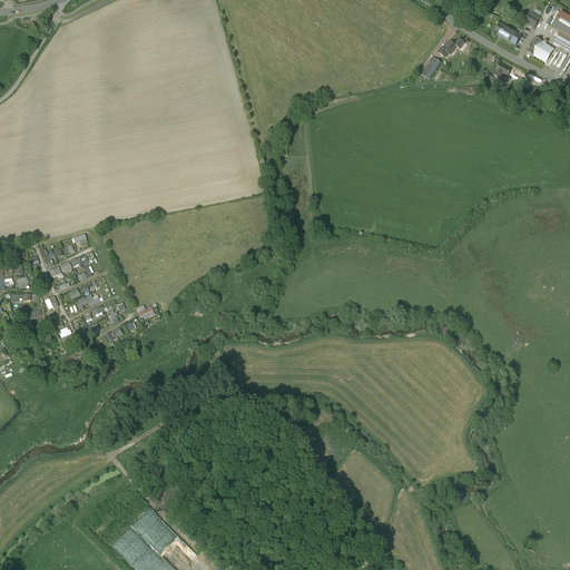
[(540,19),(530,12),(523,23),(534,29),(540,19)]
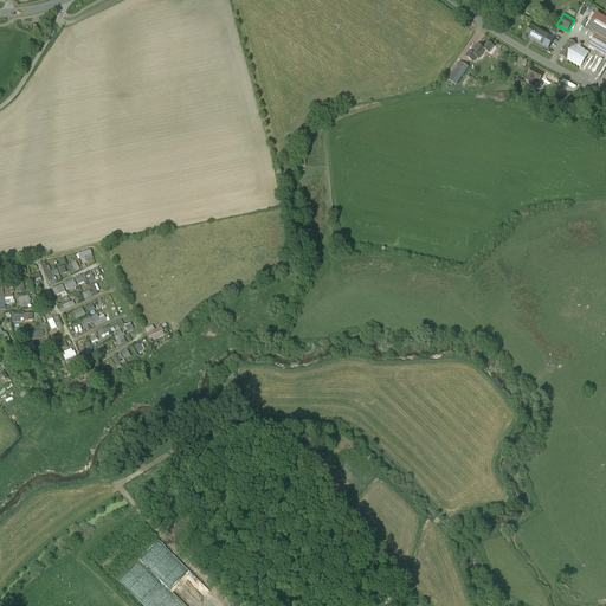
[(587,28),(595,34),(590,45),(605,55),(605,19),(595,14),(587,28)]
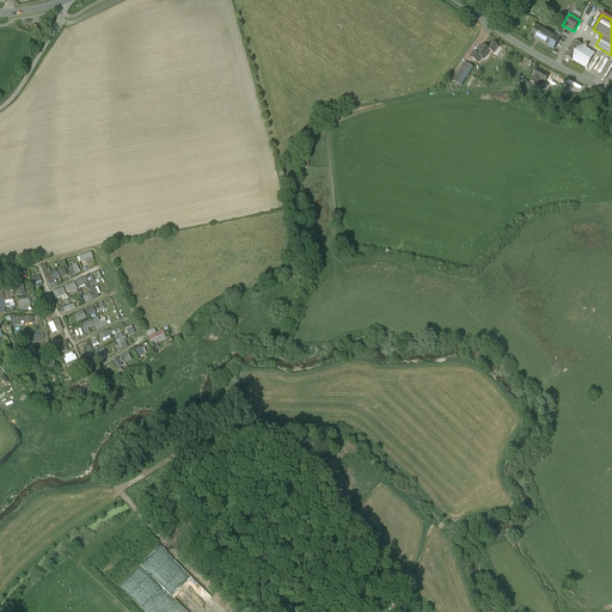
[(560,40),(537,26),(531,37),(554,50),(560,40)]
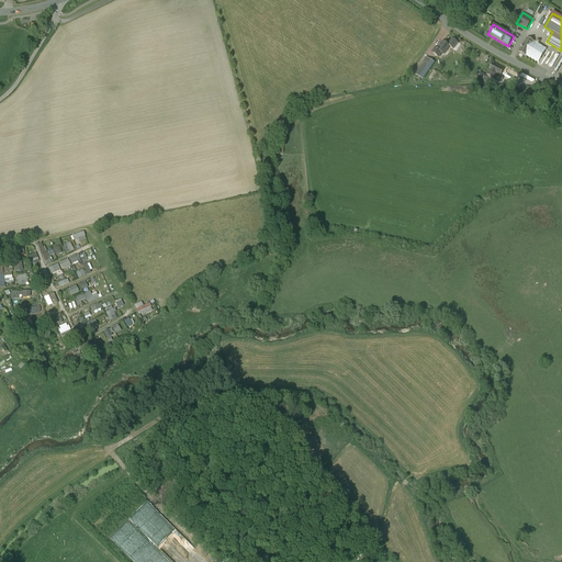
[(546,49),(535,43),(527,38),(519,53),(526,57),(527,56),(538,63),(546,49)]
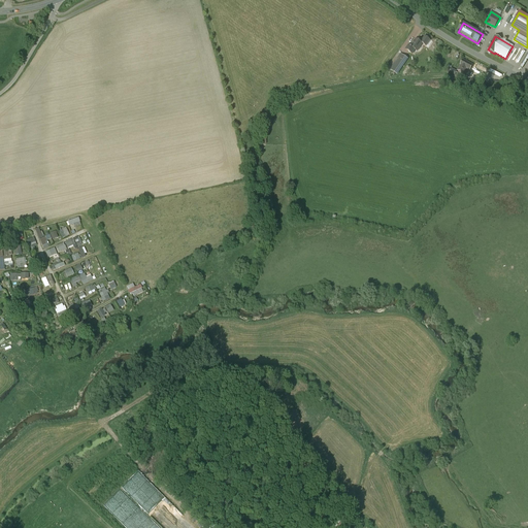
[(425,37),(421,42),(423,43),(426,46),(430,40),(425,37)]
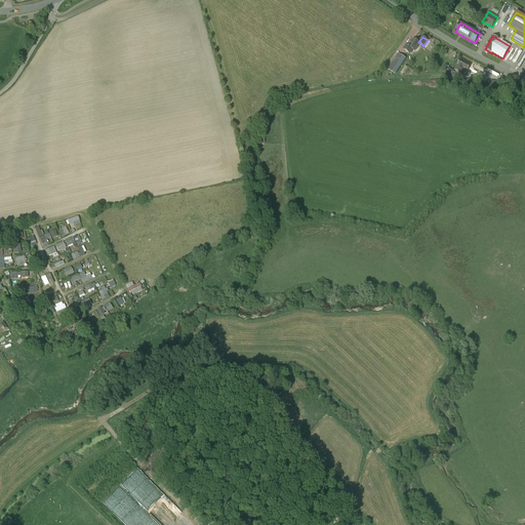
[(414,39),(408,47),(413,50),(415,51),(415,50),(416,50),(417,48),(420,43),(418,42),(414,39)]
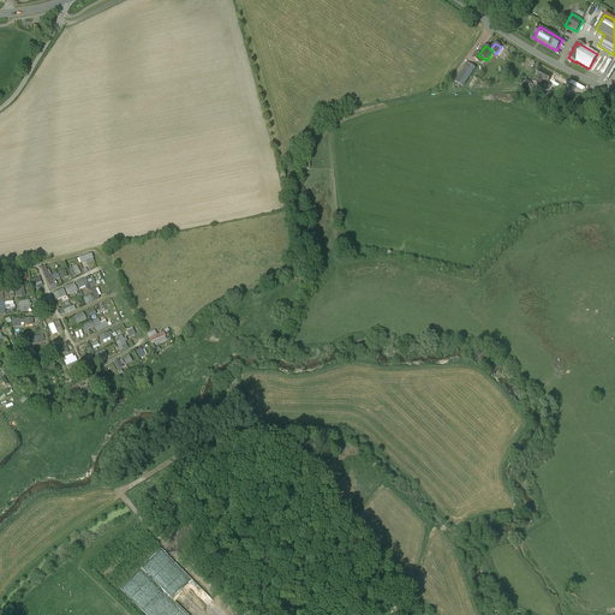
[(481,64),(484,59),(478,55),(477,54),(473,59),(481,64)]
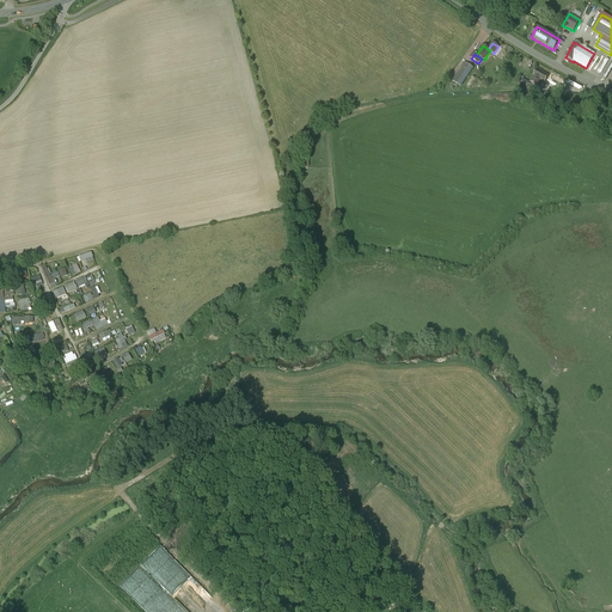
[(472,68),(465,63),(453,81),(460,86),(472,68)]
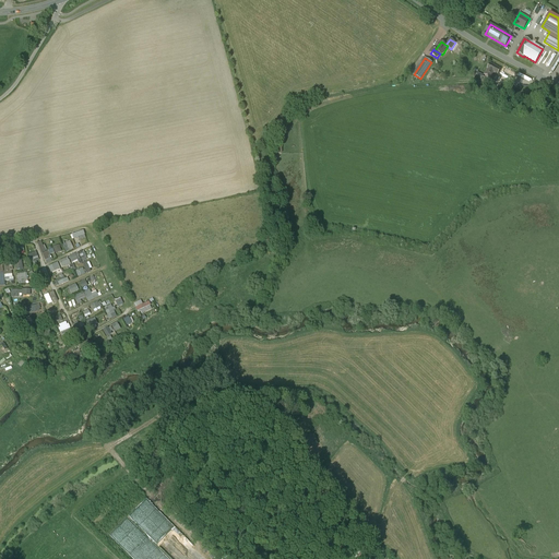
[(501,69),(490,63),(484,75),(491,79),(494,73),(498,75),(501,69)]
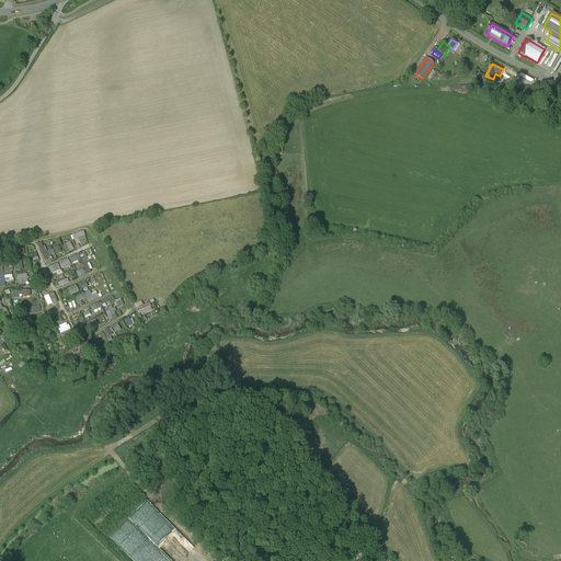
[(76,249),(79,248),(78,242),(86,240),(82,231),(70,236),(71,240),(76,239),(78,244),(75,245),(76,249)]
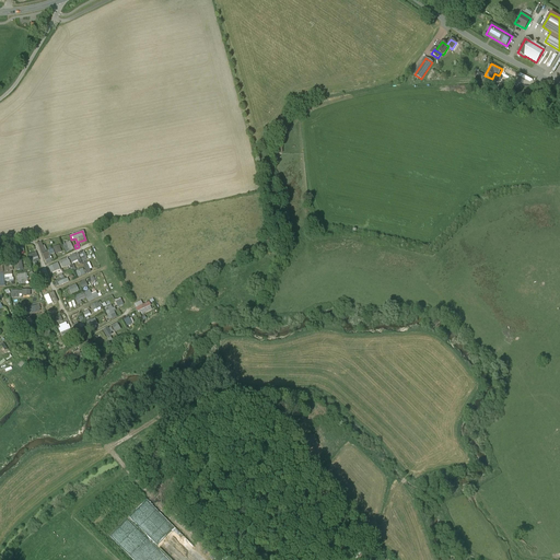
[(41,254),(46,252),(42,241),(36,243),(41,254)]
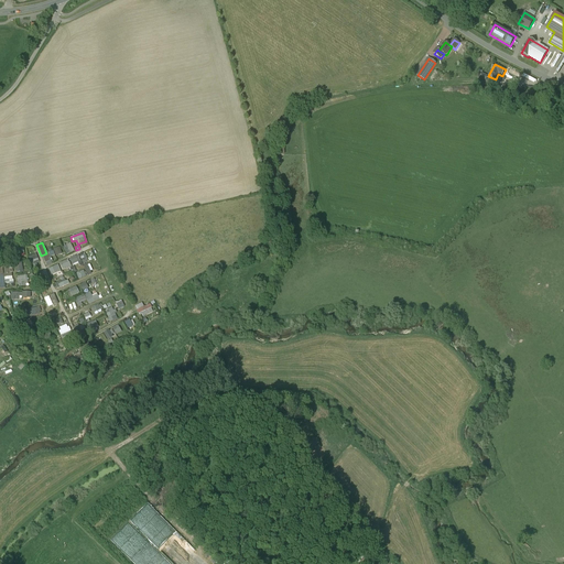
[(71,243),(63,246),(66,255),(74,252),(71,243)]
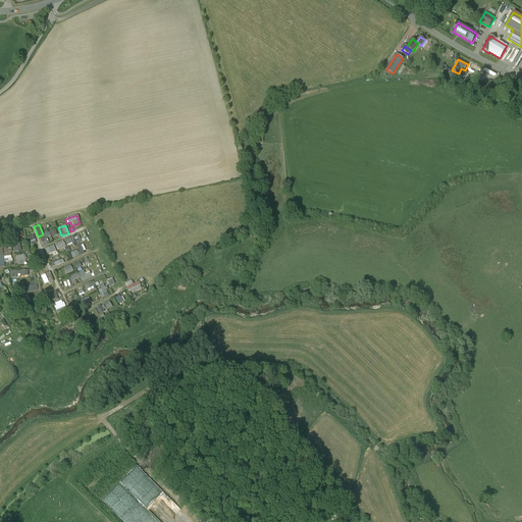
[(54,228),(49,230),(52,237),(57,235),(54,228)]
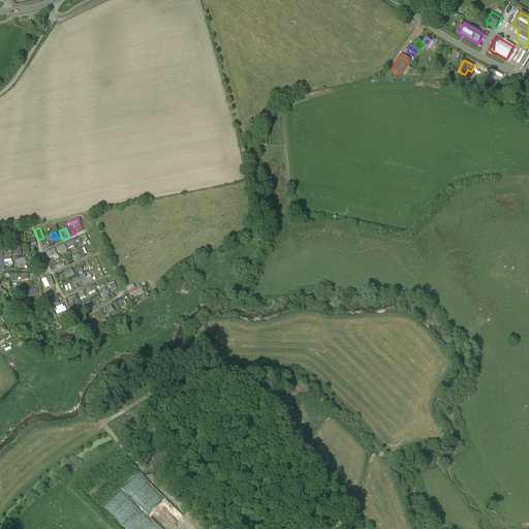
[(43,249),(50,247),(48,241),(51,239),(50,236),(39,240),(43,249)]
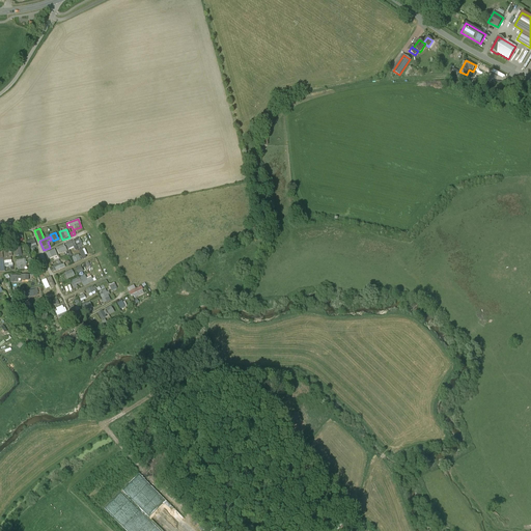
[(65,244),(68,250),(77,246),(78,249),(83,246),(79,238),(65,244)]
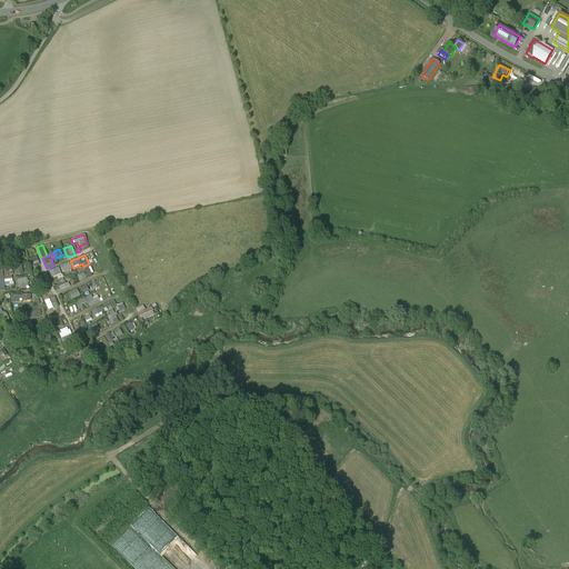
[(37,258),(29,260),(31,268),(39,266),(37,258)]
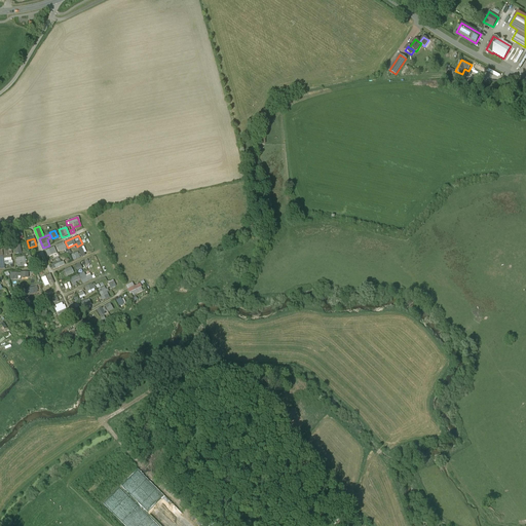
[(63,241),(55,246),(59,252),(66,248),(63,241)]
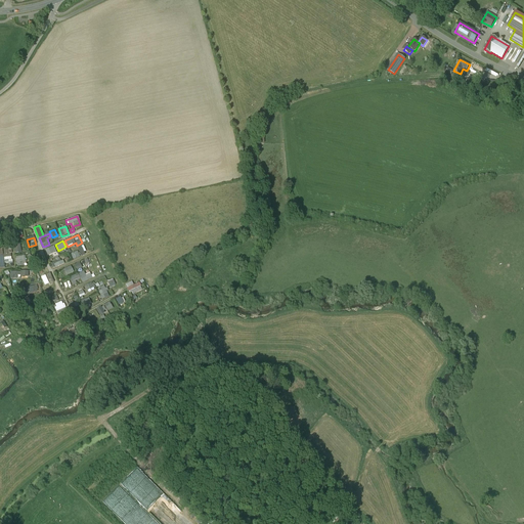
[(71,254),(73,260),(84,255),(80,245),(77,247),(78,251),(71,254)]
